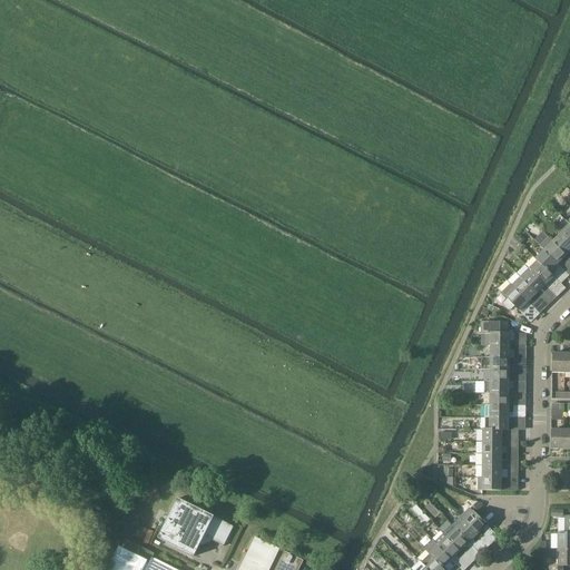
[(558,229),(560,232),(569,241),(569,225),(568,223),(566,222),(558,229)]
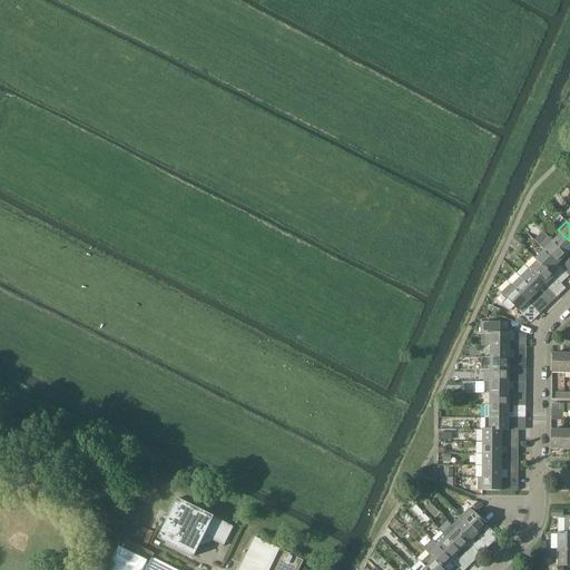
[(569,241),(560,232),(552,241),(567,256),(569,253),(569,241)]
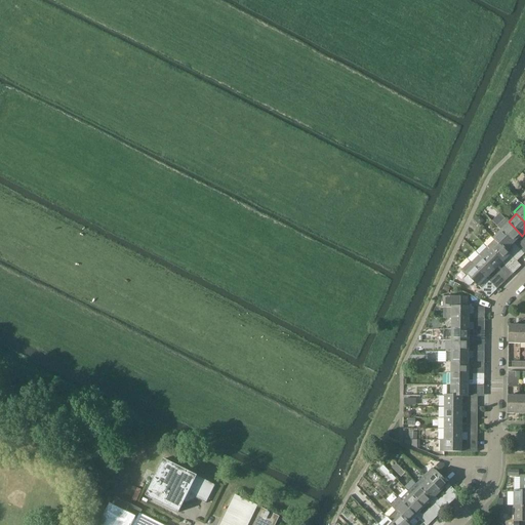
[(497,227),(501,231),(524,254),(524,253),(524,248),(517,240),(522,236),(509,221),(506,218),(497,227)]
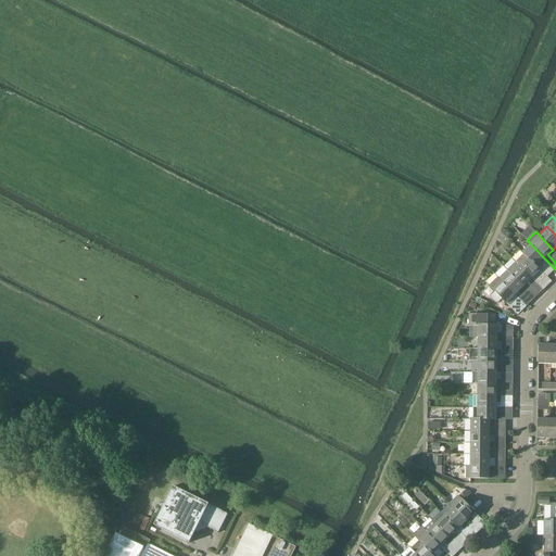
[(522,253),(525,255),(525,254),(535,266),(536,266),(541,262),(551,272),(553,272),(555,269),(531,244),(522,253)]
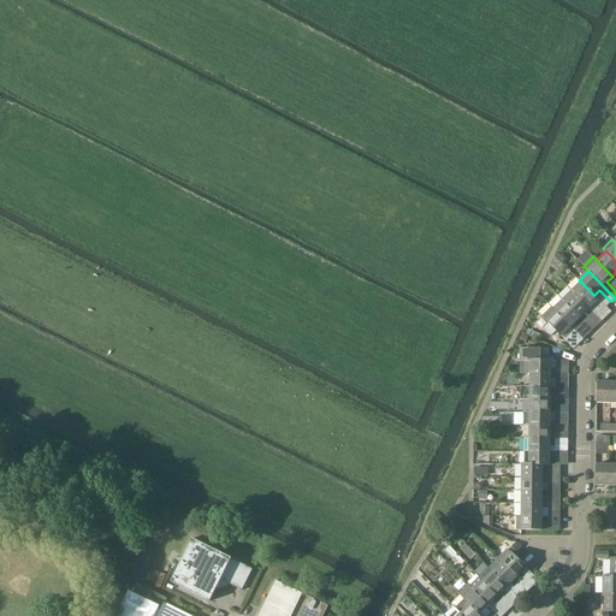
[(581,283),(572,291),(602,323),(604,320),(604,318),(593,306),(599,300),(594,295),(593,295),(581,282),(581,283)]
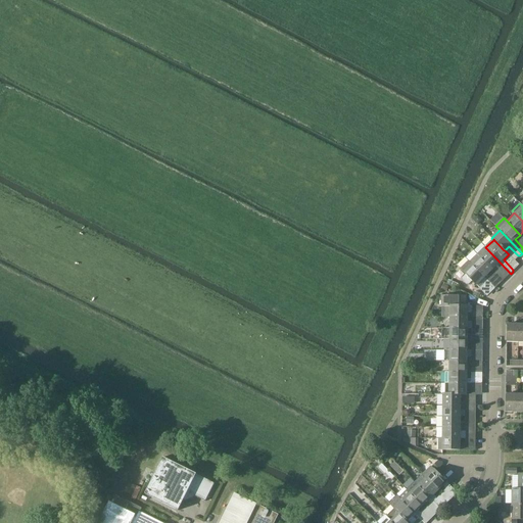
[(485,247),(478,254),(492,270),(497,266),(507,276),(509,276),(511,274),(485,247)]
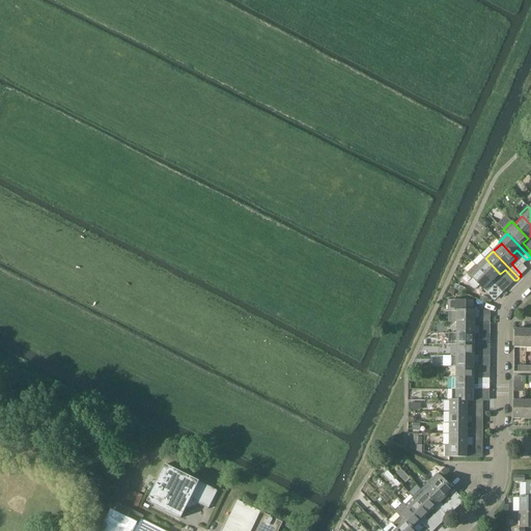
[(485,258),(477,267),(503,294),(505,291),(505,289),(496,279),(500,274),(485,258)]
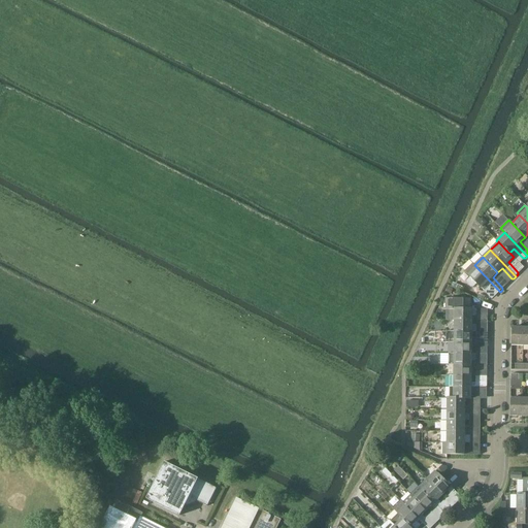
[(500,292),(474,265),(472,263),(465,271),(468,275),(470,277),(467,281),(467,284),(471,287),(473,287),(476,285),(481,289),(486,284),(496,294),(498,294),(500,292)]
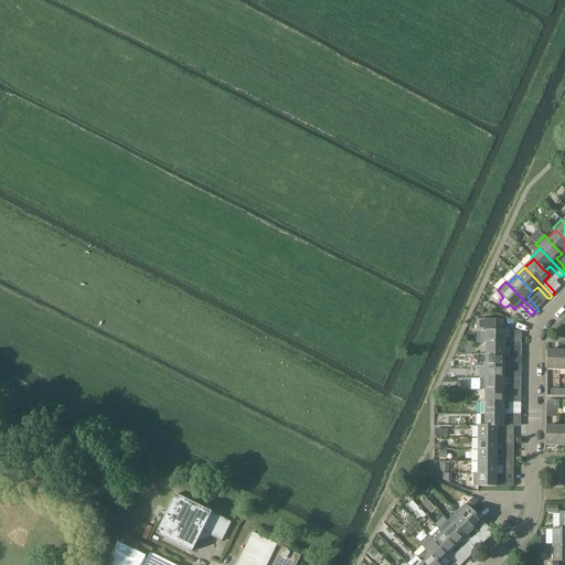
[(481,343),(486,343),(522,343),(522,340),(520,339),(505,339),(505,331),(503,331),(503,320),(477,320),(477,331),(481,331),(481,343)]
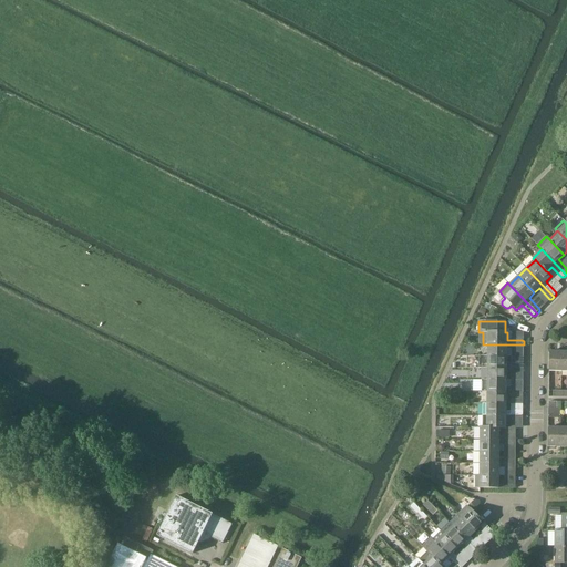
[(487,344),(487,357),(507,357),(507,350),(522,350),(524,348),(524,344),(487,344)]
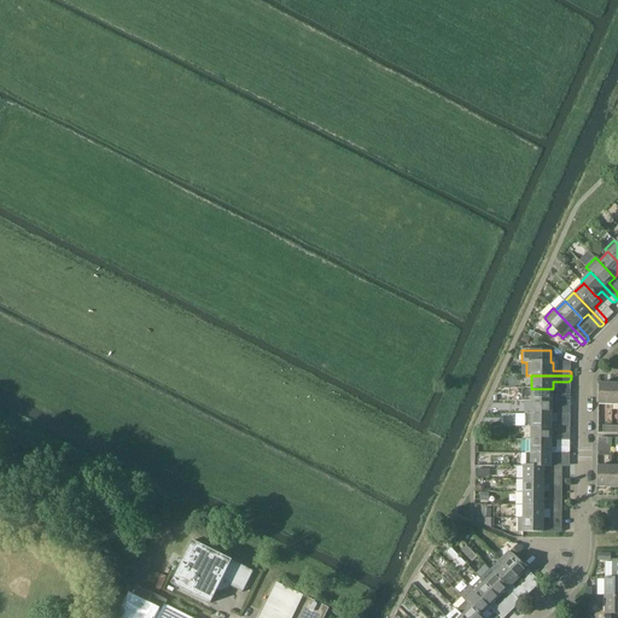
[(599,404),(612,404),(612,384),(599,384),(599,404)]
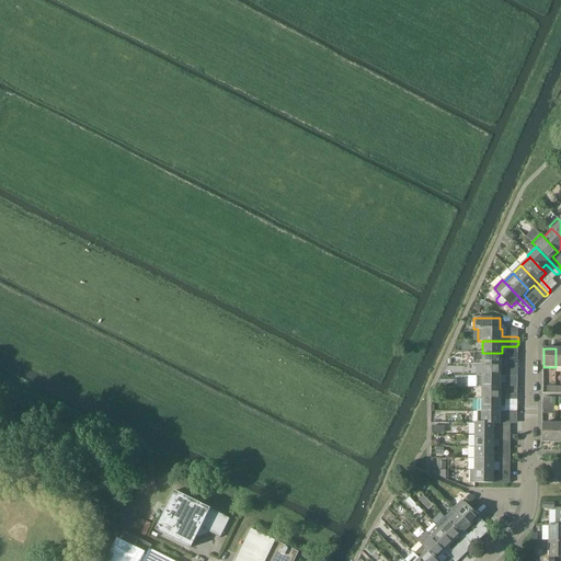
[(482,364),(482,365),(517,365),(517,362),(516,359),(502,359),(502,353),(482,353),(473,353),(473,364),(482,364)]
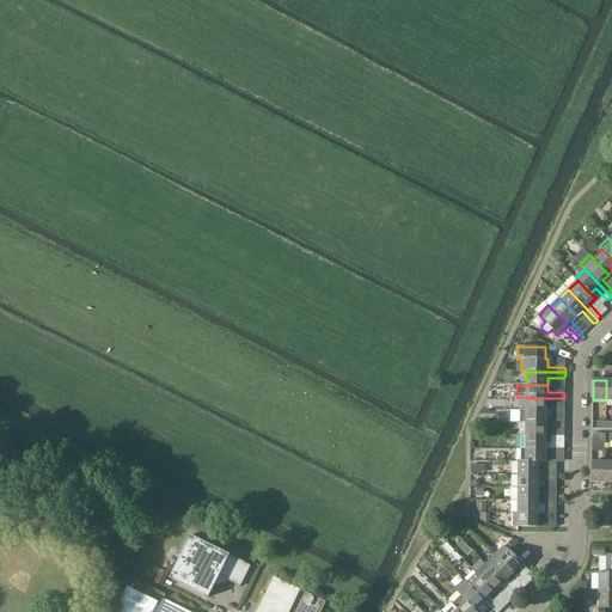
[(526,398),(526,410),(548,411),(548,403),(563,404),(564,402),(564,398),(526,398)]
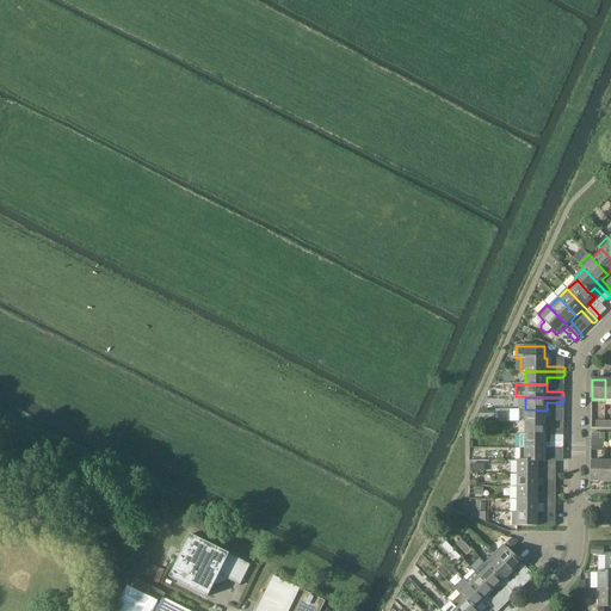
[(519,423),(525,423),(563,424),(563,420),(562,418),(545,418),(547,411),(525,409),(519,409),(519,423)]
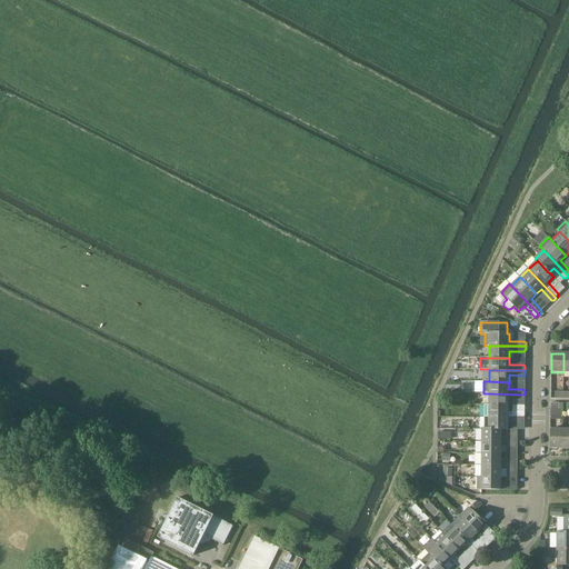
[(489,393),(489,406),(508,406),(508,399),(523,399),(525,398),(525,395),(489,393)]
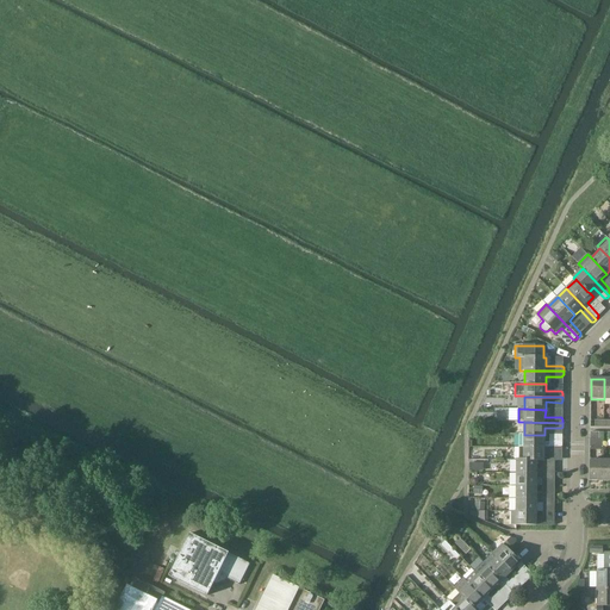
[(520,435),(518,448),(562,448),(562,444),(561,443),(545,443),(545,435),(524,435),(520,435)]
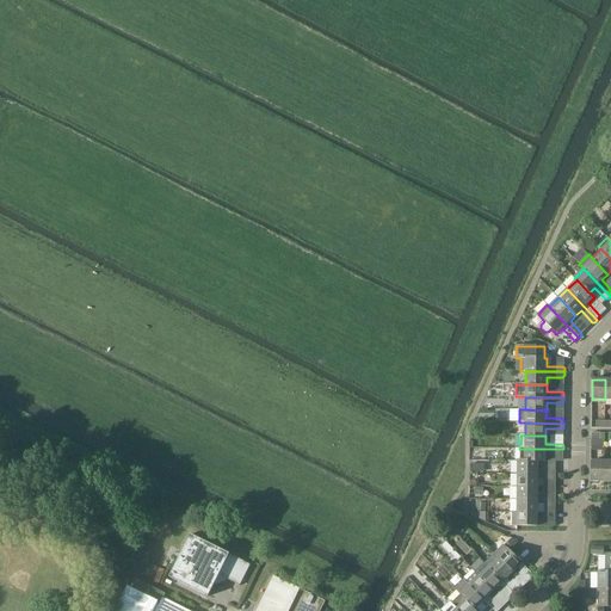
[(519,449),(519,461),(524,461),(524,462),(538,462),(545,462),(545,454),(562,455),(563,452),(563,449),(519,449)]
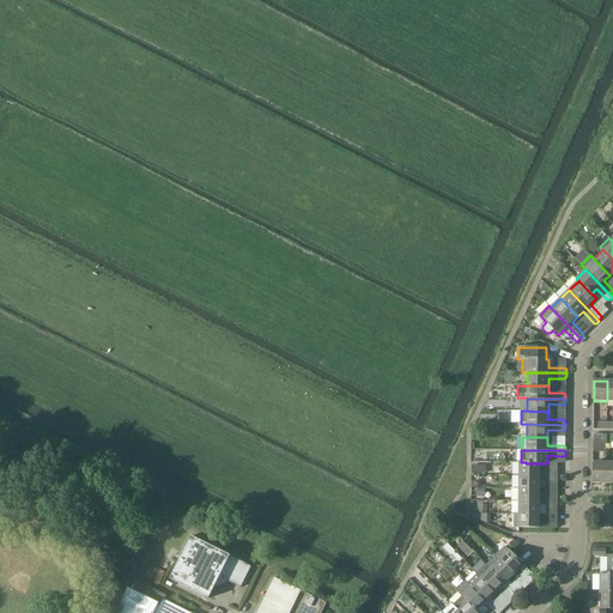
[(526,463),(526,462),(521,462),(519,462),(519,475),(558,477),(558,473),(556,471),(540,471),(540,463),(526,463)]
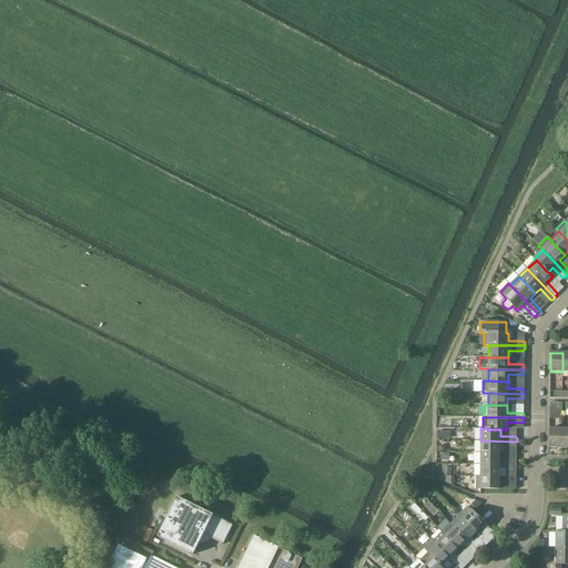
[(549,448),(561,448),(561,429),(549,428),(549,448)]
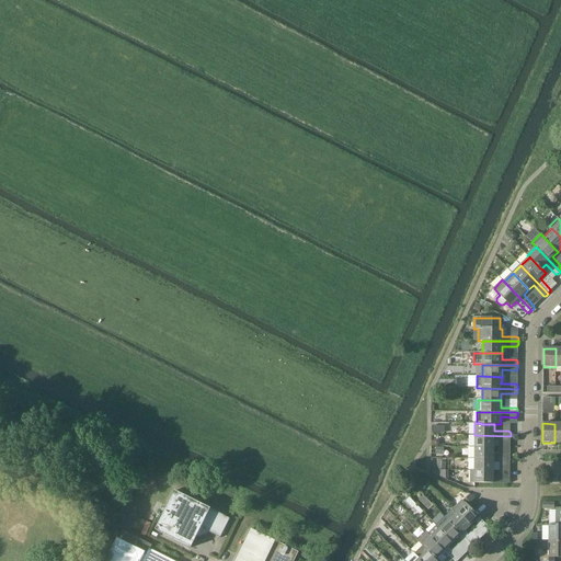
[(474,435),(474,447),(494,447),(494,441),(508,441),(511,439),(511,436),(474,435)]
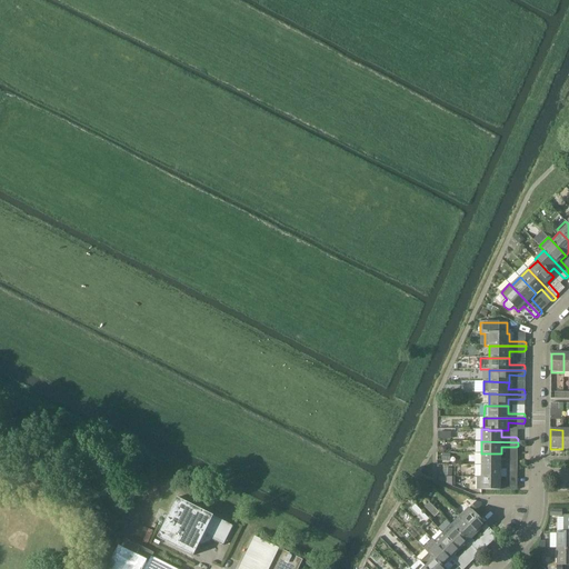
[(481,453),(481,466),(517,466),(518,462),(516,461),(501,461),(501,453),(481,453)]
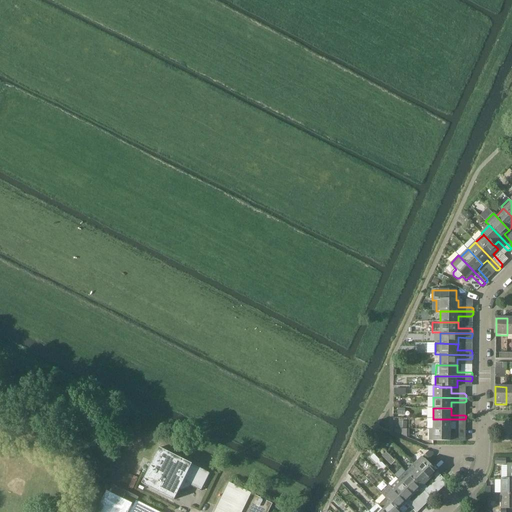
[(433,419),(433,430),(451,430),(451,424),(464,424),(465,422),(465,419),(433,419)]
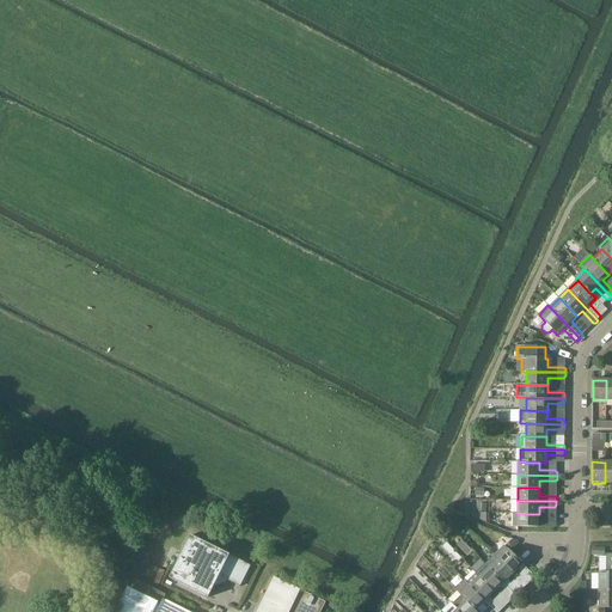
[(539,514),(518,514),(514,514),(513,527),(556,527),(556,524),(555,521),(539,521),(539,514)]
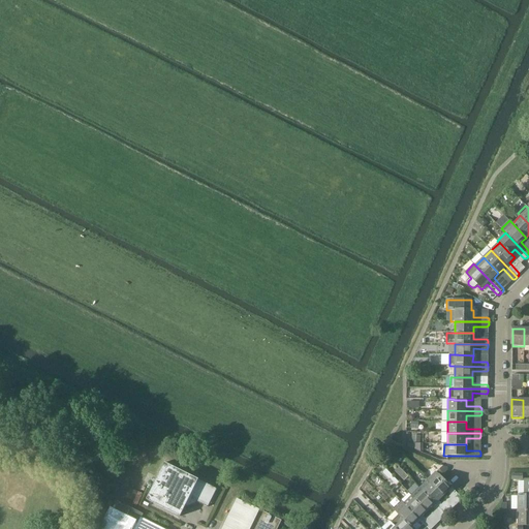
[(207,506),(216,488),(164,463),(146,499),(180,517),(185,505),(187,506),(195,503),(196,501),(207,506)]
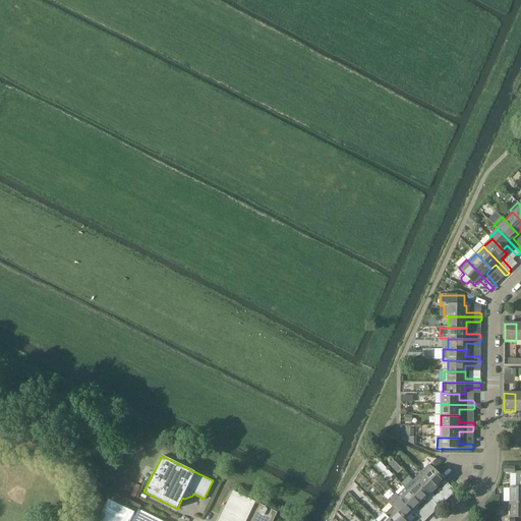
[(456,491),(435,470),(429,465),(421,473),(437,489),(442,484),(451,495),(453,495),(456,491)]
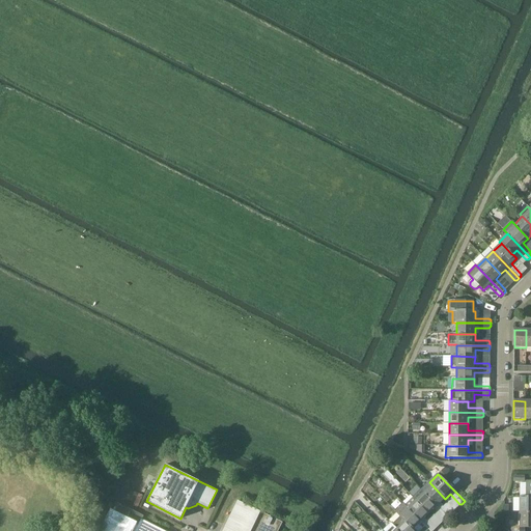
[(398,487),(400,484),(394,478),(391,480),(398,487)]
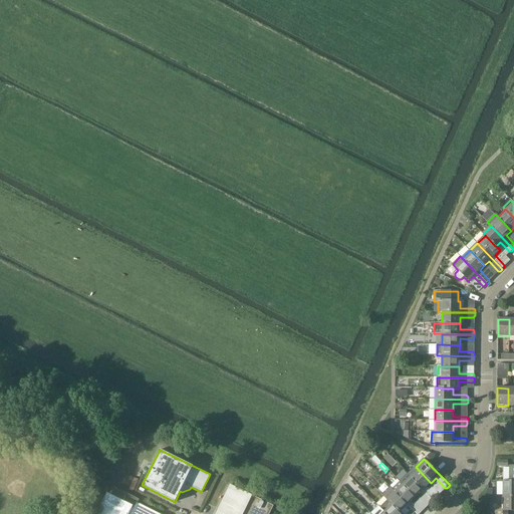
[(416,467),(409,475),(434,501),(436,499),(436,497),(427,487),(431,483),(416,467)]
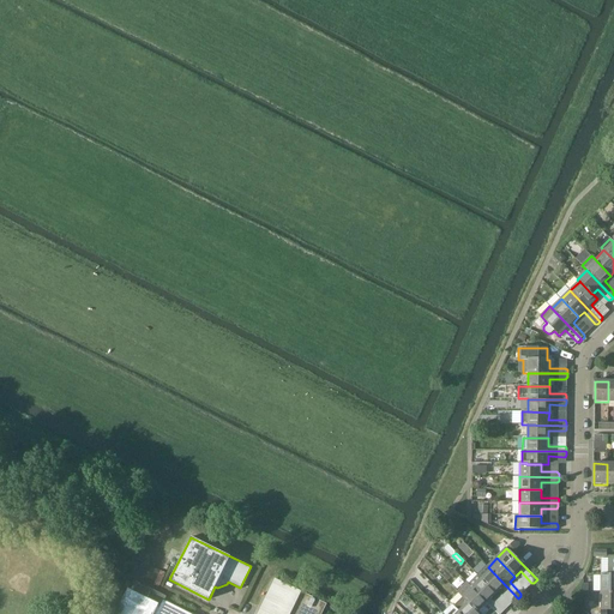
[(488,567),(479,576),(497,595),(501,589),(513,601),(516,601),(518,599),(488,567)]
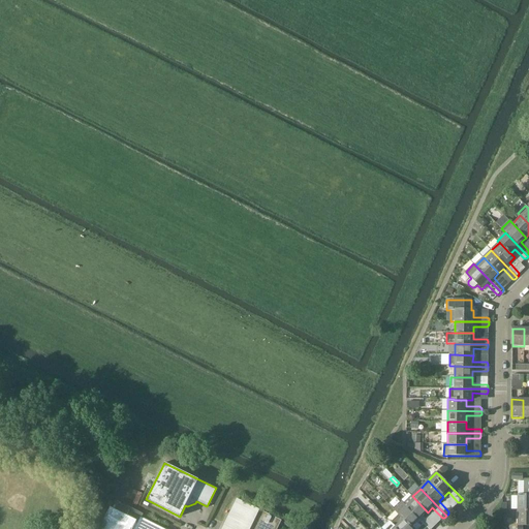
[(518,495),(518,510),(528,509),(528,495),(524,495),(518,495)]
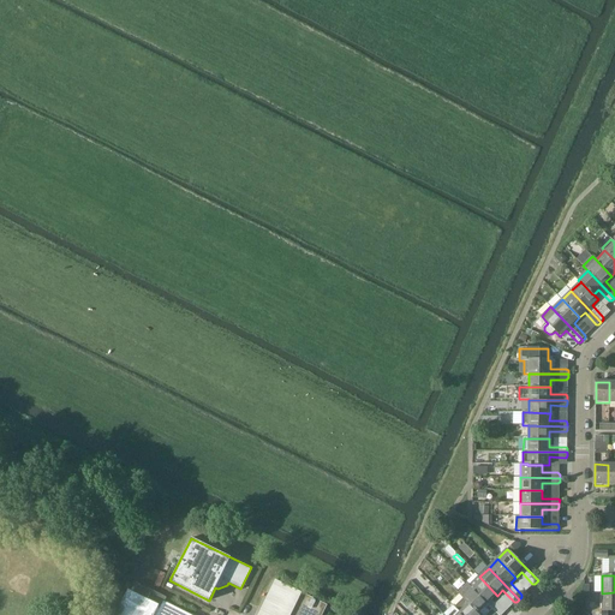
[(479,577),(470,586),(497,614),(502,614),(503,614),(503,613),(491,601),(497,596),(479,577)]
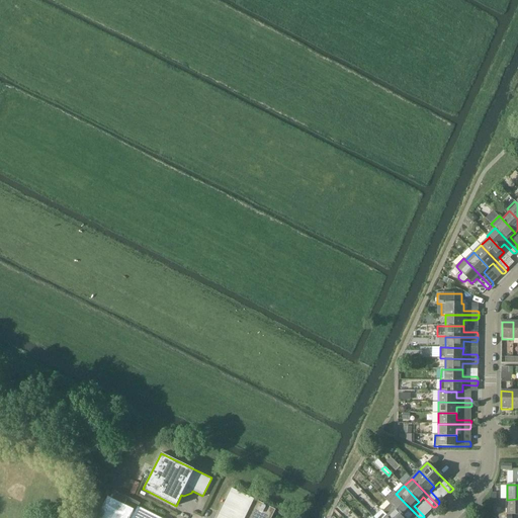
[(271,517),(276,510),(233,489),(233,490),(219,517),(271,517)]
